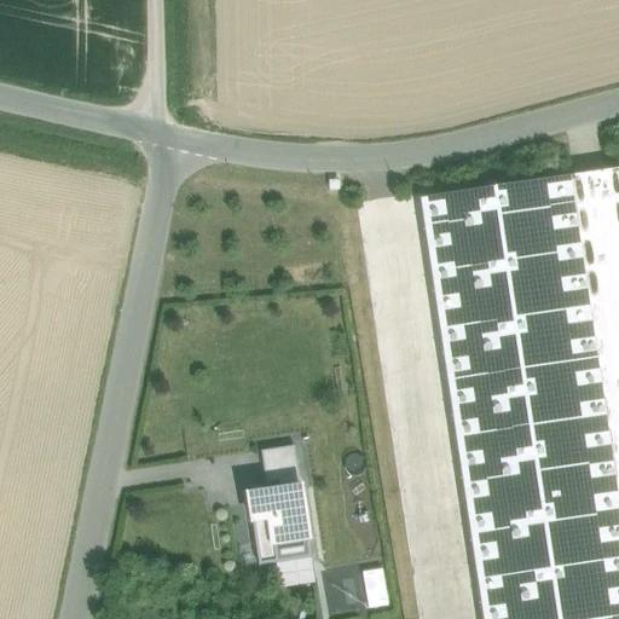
[(294,447),(261,452),(265,484),(278,481),(299,479),(294,447)]
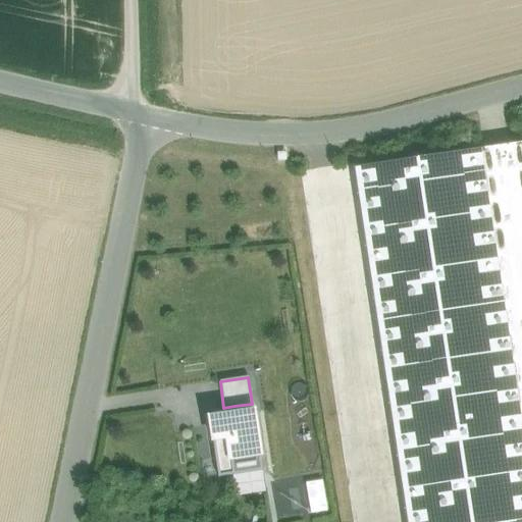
[(252,404),(235,406),(236,414),(209,418),(215,460),(229,458),(259,454),(252,404)]
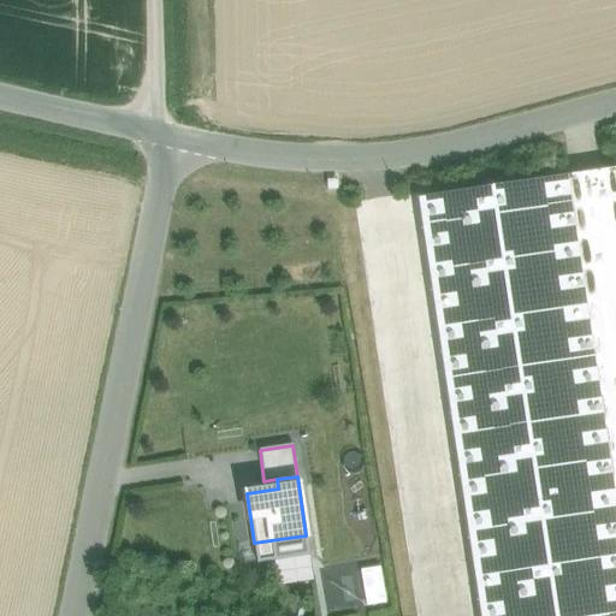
[(615,615),(615,486),(463,511),(479,615),(615,615)]
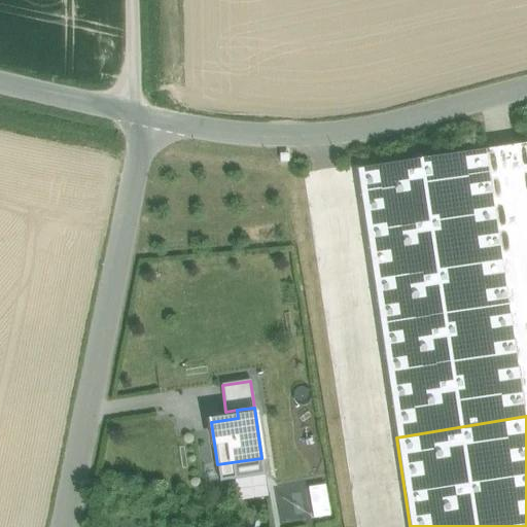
[(261,458),(232,462),(235,480),(265,476),(261,458)]
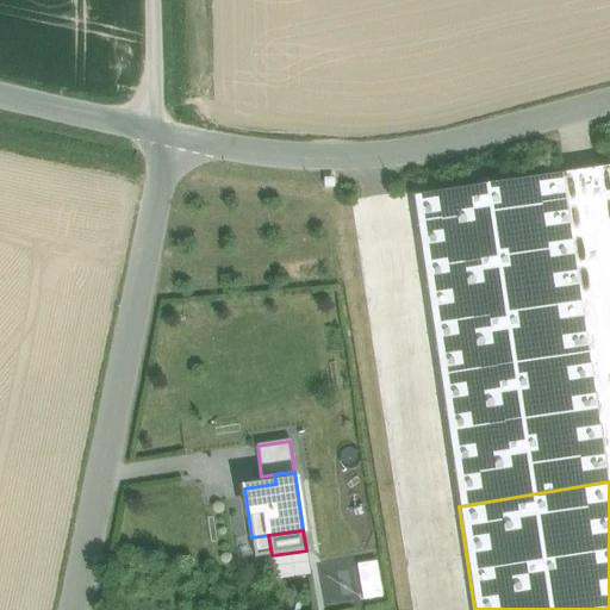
[(374,559),(355,562),(361,598),(380,595),(374,559)]
